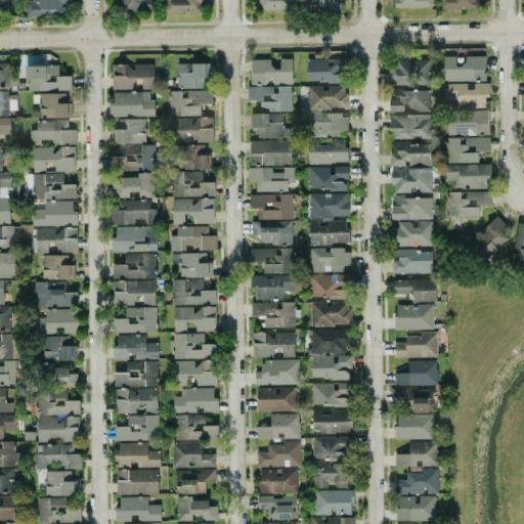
[(0,0),(0,12),(11,12),(10,0),(0,0)]
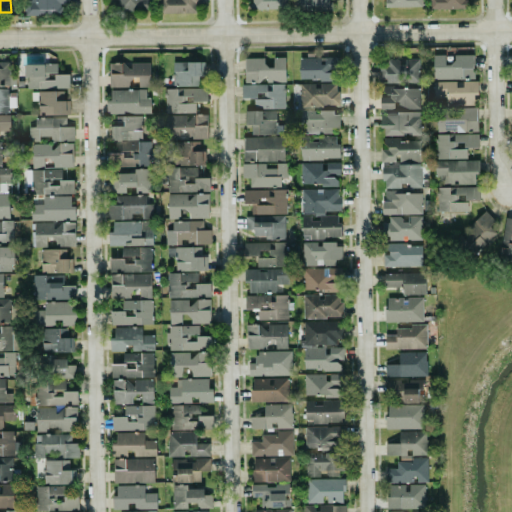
[(33,0),(33,3),(25,2),(25,14),(59,15),(59,3),(68,3),(67,0),(33,0)]
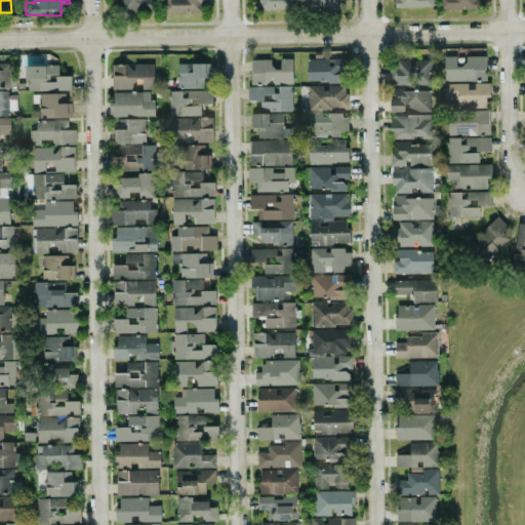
[(120,0),(121,11),(155,10),(154,0),(120,0)]
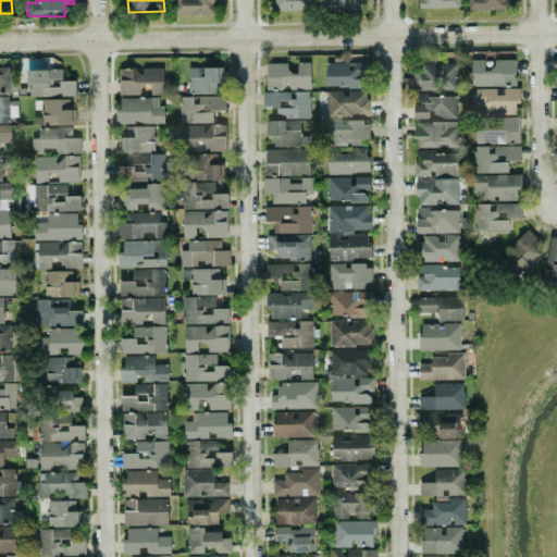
[(173,0),(173,14),(213,14),(213,2),(221,1),(220,0),(173,0)]
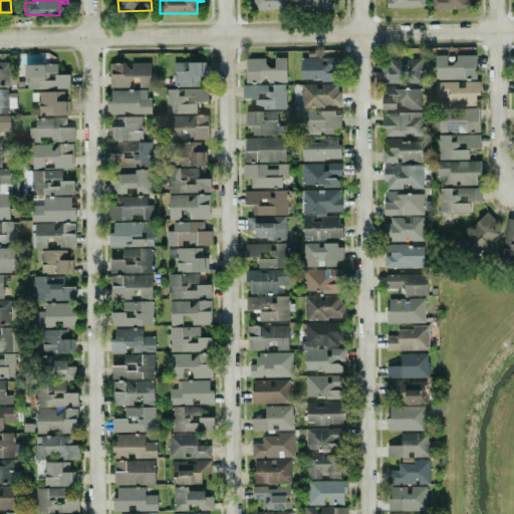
[(253,0),(254,8),(287,9),(287,0),(253,0)]
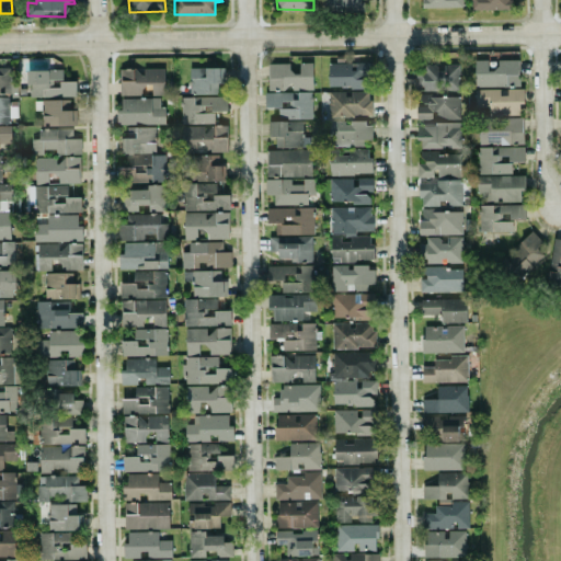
[(369,0),(324,0),(324,12),(364,12),(364,0),(370,0),(369,0)]
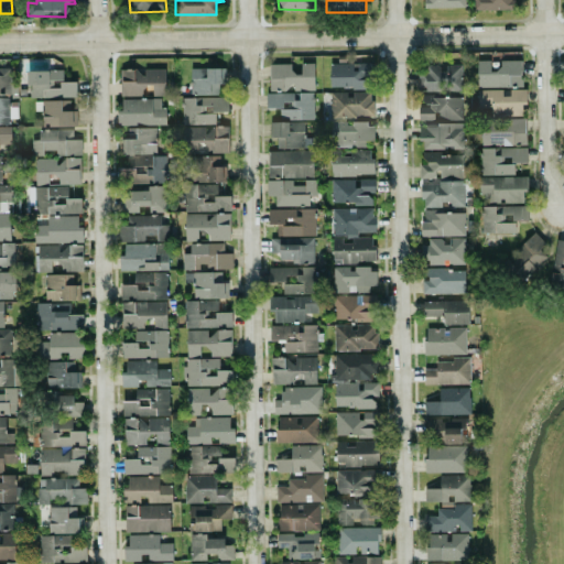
[(513,9),(512,0),(473,0),(474,10),(513,9)]
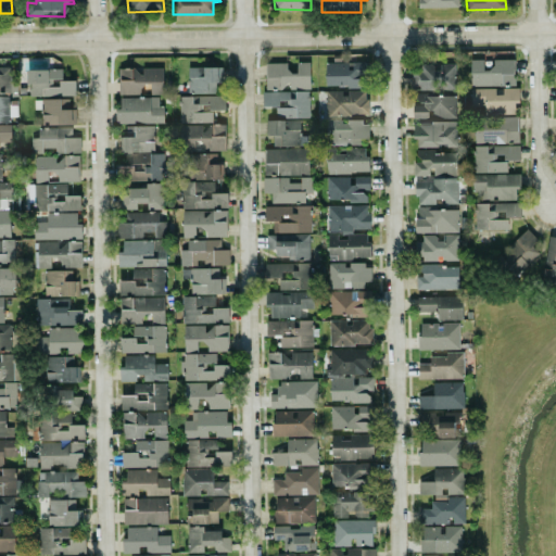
[(514,59),(470,60),(470,86),(514,85),(514,59)]
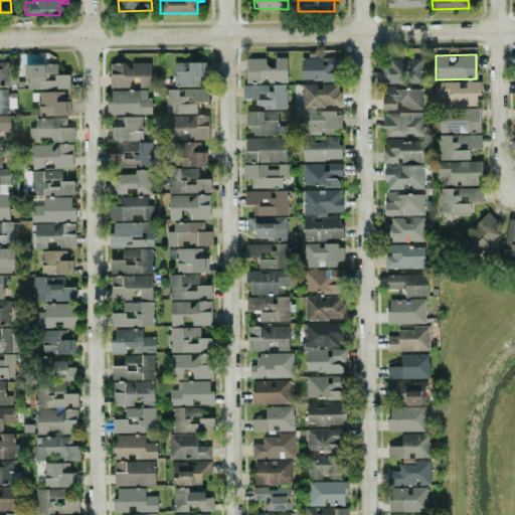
[(339,57),(325,56),(325,58),(301,57),(301,80),(338,80),(339,57)]
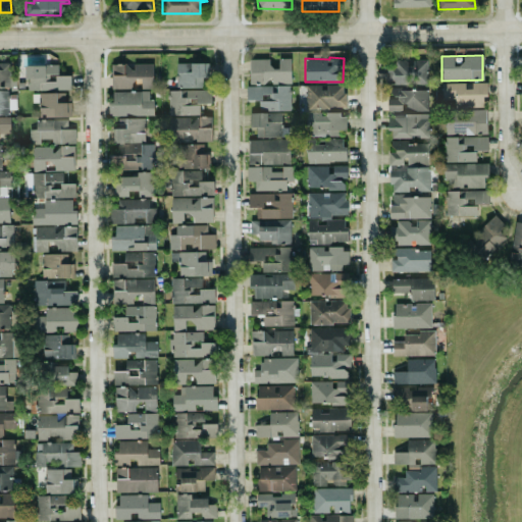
[(291,58),(277,58),(278,67),(269,67),(269,58),(249,59),(250,85),(291,84),(291,58)]
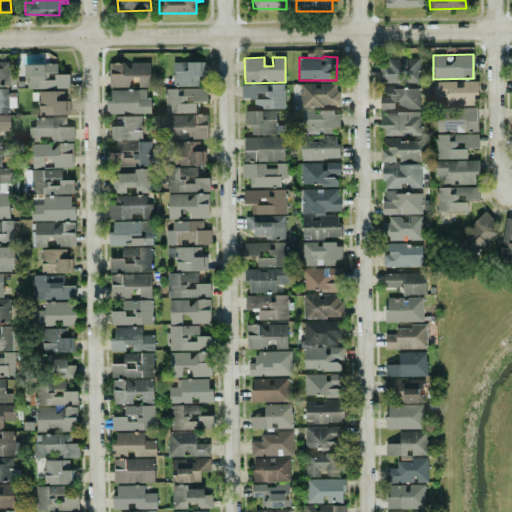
[(379,65),(379,83),(419,81),(419,58),(402,59),(386,59),(387,65),(379,65)]
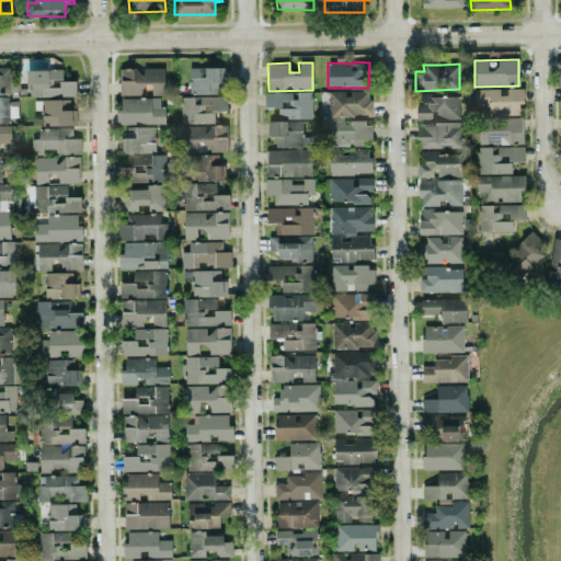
[(0,92),(16,92),(16,81),(11,81),(11,66),(0,66),(0,92)]
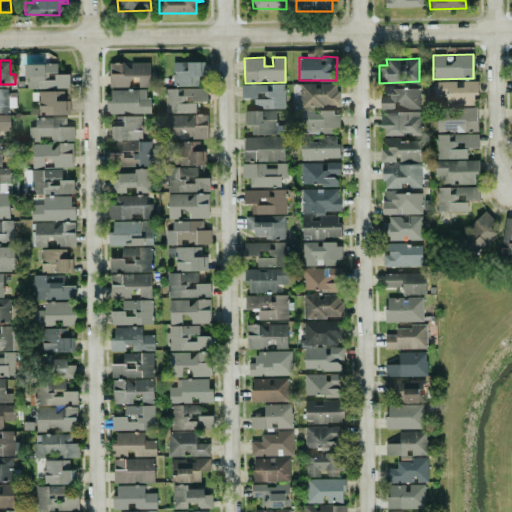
[(204,62),(173,61),(173,86),(198,86),(198,76),(204,76),(204,62)]
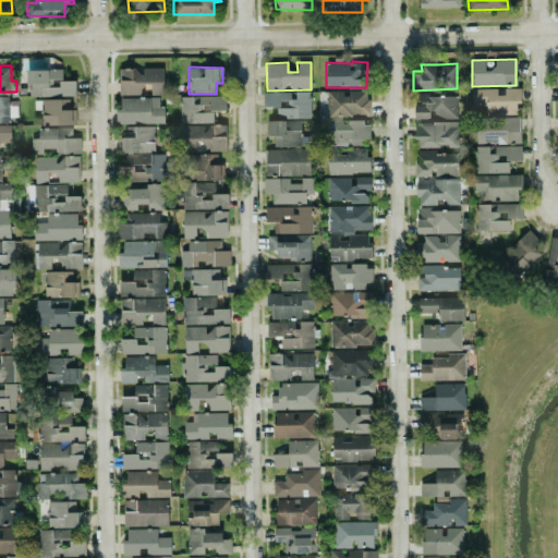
[(119,69),(120,95),(164,94),(162,68),(119,69)]
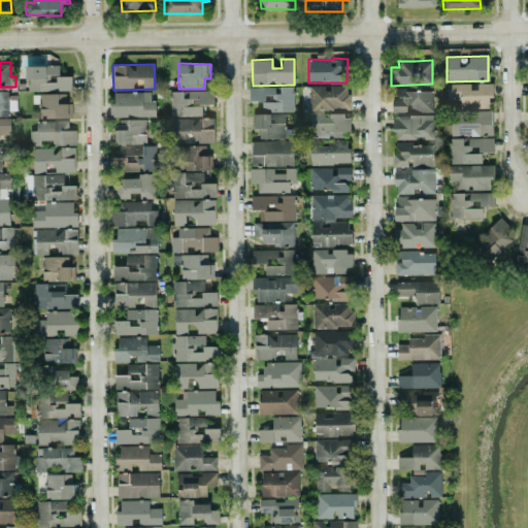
[(57,76),(57,83),(47,83),(48,74),(59,74),(59,66),(26,65),(26,91),(71,92),(71,76),(57,76)]
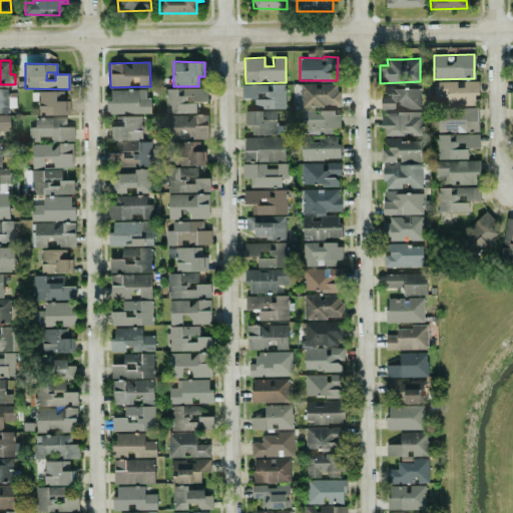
[(434,81),(435,97),(446,97),(446,105),(478,105),(478,81),(434,81)]
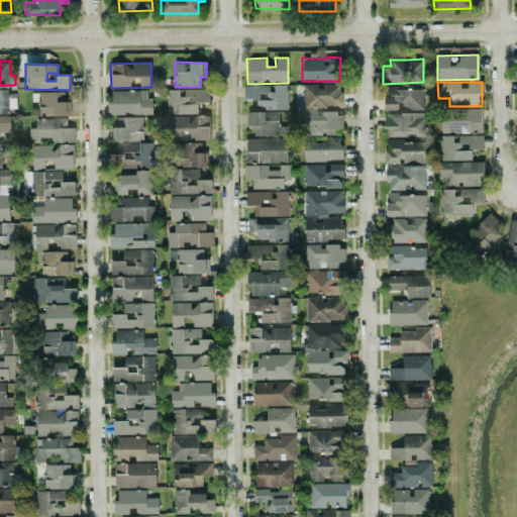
[(244,99),(256,98),(256,109),(288,109),(287,84),(243,85),(244,99)]
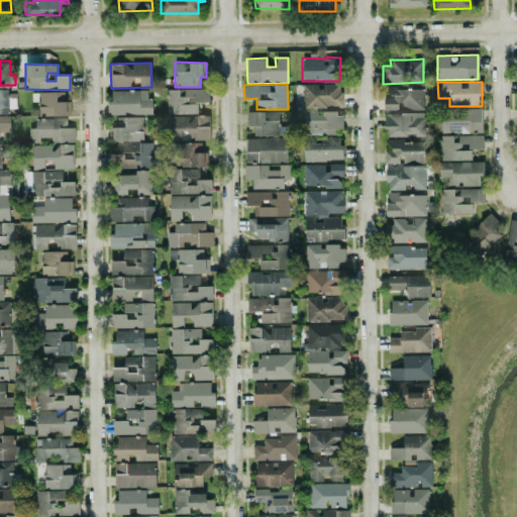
[(303,84),(303,107),(341,107),(341,84),(303,84)]
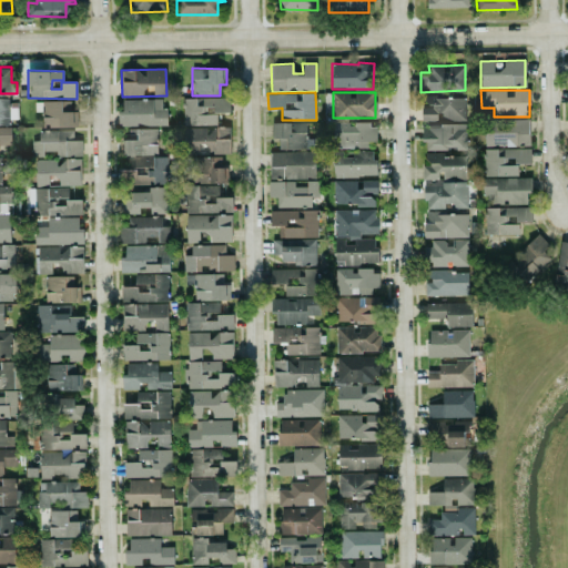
[(230,112),(229,97),(182,99),(183,125),(216,124),(216,113),(230,112)]
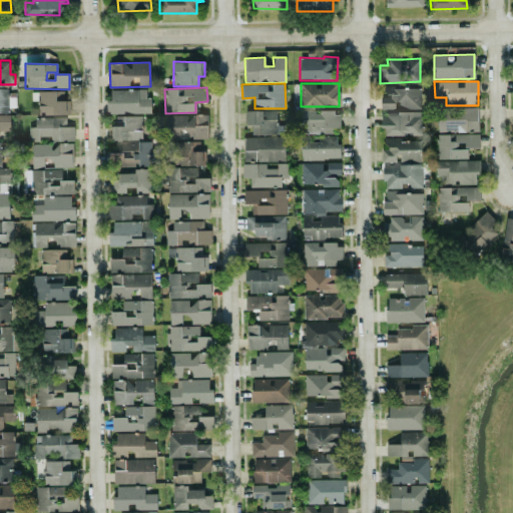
[(419,87),(384,88),(384,97),(380,97),(380,109),(420,108),(419,87)]
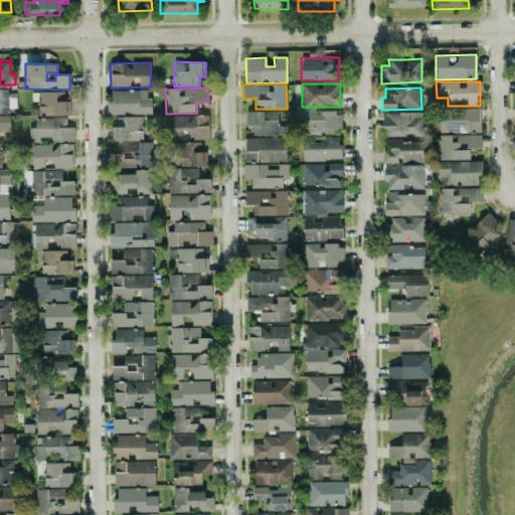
[(0,112),(15,112),(15,90),(0,90),(0,112)]
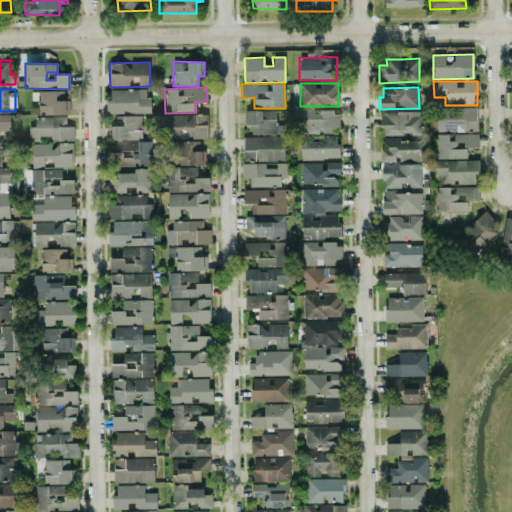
[(151,113),(151,97),(146,97),(146,89),(110,89),(111,99),(106,99),(107,113),(151,113)]
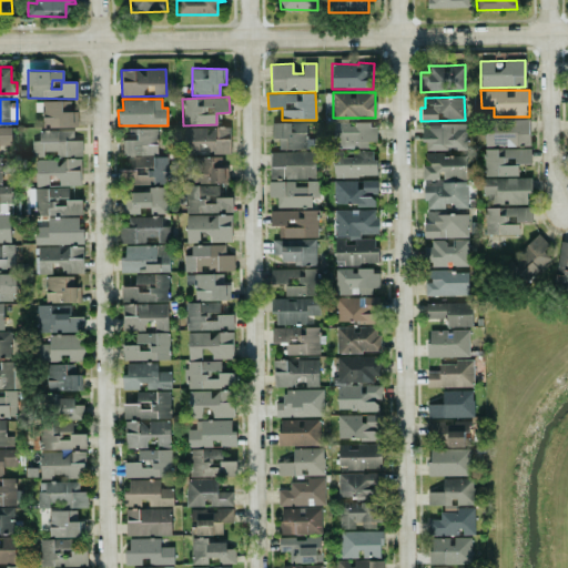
[(42,128),(77,127),(77,111),(70,111),(70,100),(42,101),(42,128)]
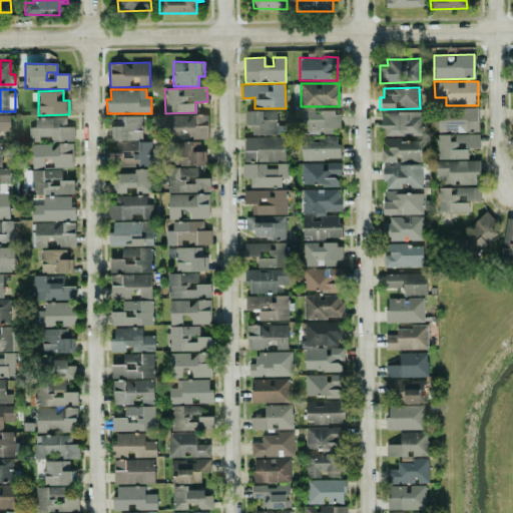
[(437,131),(478,132),(478,108),(438,108),(437,131)]
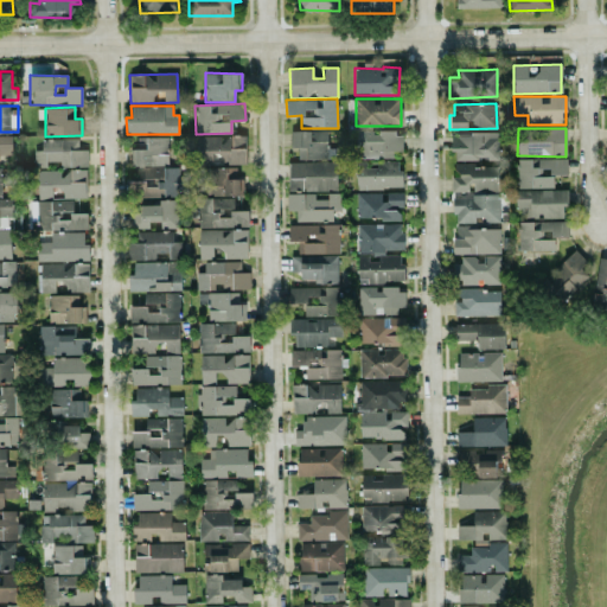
[(328,131),(295,132),(295,159),(330,159),(328,131)]
